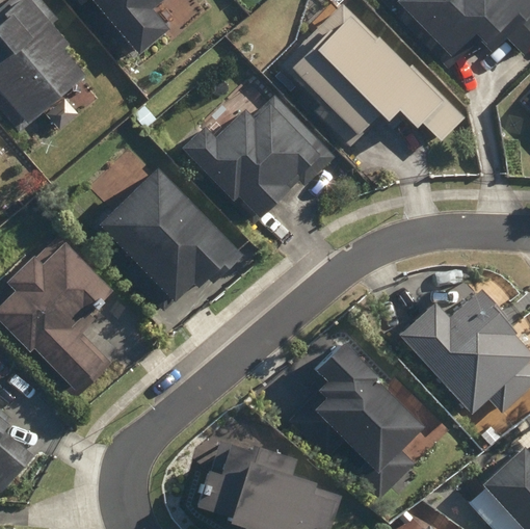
[(0,110),(19,133),(86,77),(62,49),(69,44),(51,23),(55,20),(37,0),(10,0),(0,8),(0,110)]
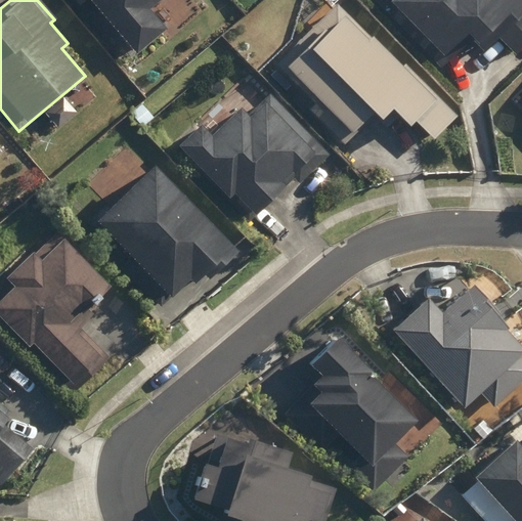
[(75,0),(80,5),(85,0),(93,0),(138,51),(166,28),(149,8),(159,0),(75,0)]
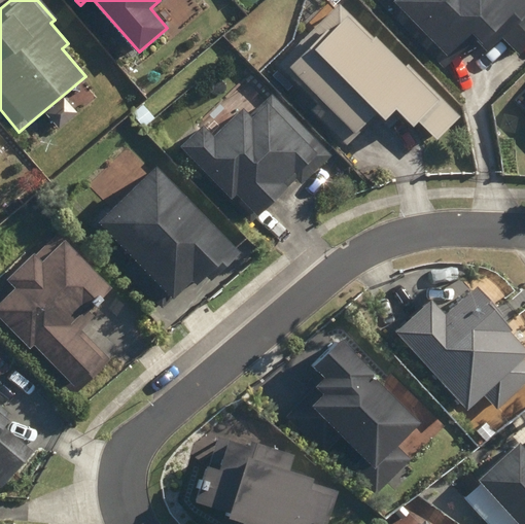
[(524,0),(376,0),(443,70),(478,36),(482,40),(494,29),(519,55),(524,48),(524,0)]
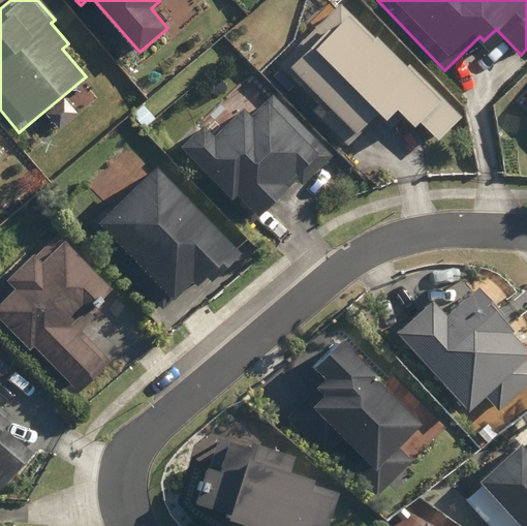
[(375,38),(341,5),(279,66),(318,105),(313,111),(348,146),(383,112),(388,117),(398,106),(415,124),(419,121),(436,138),(459,117),(377,35),(375,38)]
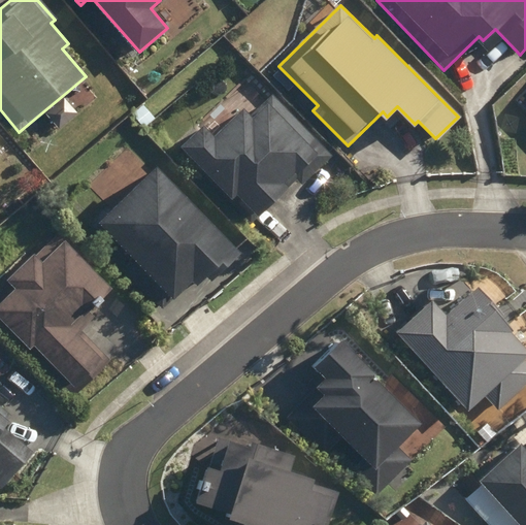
[(201,127),(181,146),(230,199),(236,193),(257,216),(288,187),(283,182),(293,172),(302,182),(329,156),(271,95),(249,117),(241,108),(210,138),(201,127)]
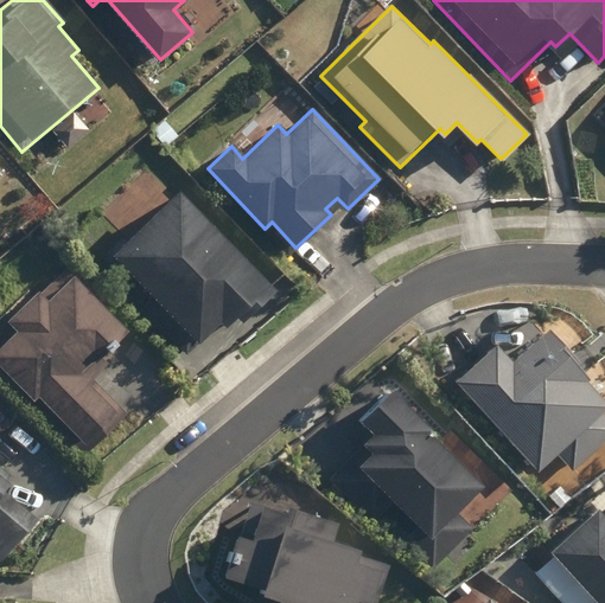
[(180,191),(113,255),(158,301),(145,313),(186,355),(222,321),(227,326),(252,303),(255,307),(275,288),(180,191)]
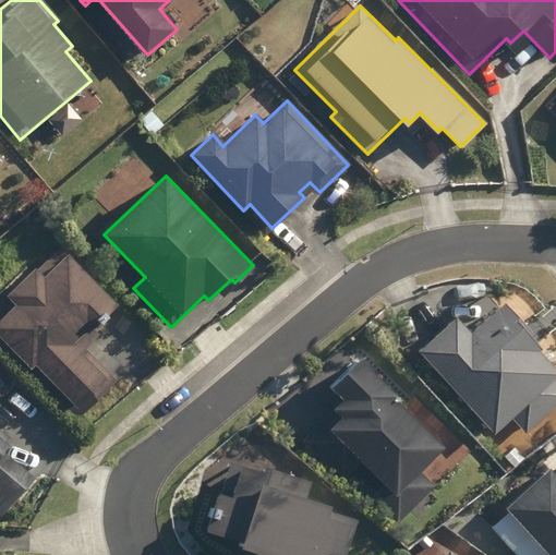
[(16,304),(0,320),(0,337),(31,369),(35,364),(52,382),(46,388),(76,420),(115,383),(83,350),(103,330),(95,323),(116,303),(62,249),(37,273),(35,269),(9,296),(16,304)]
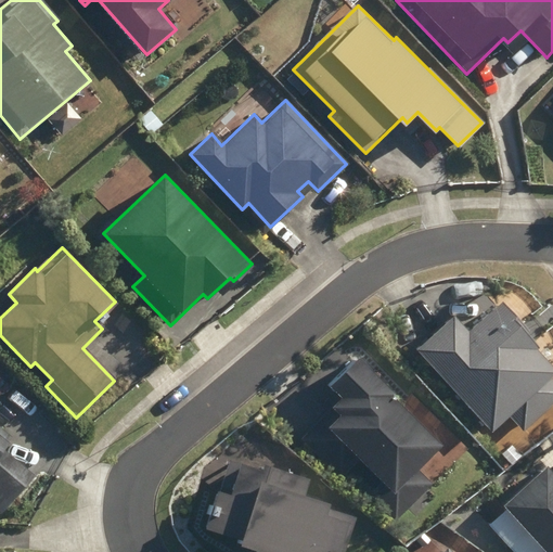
[(455,315),(419,348),(493,431),(510,415),(523,429),(552,402),(552,382),(550,380),(552,376),(552,364),(538,347),(540,345),(527,330),(529,328),(504,300),(470,331),(455,315)]
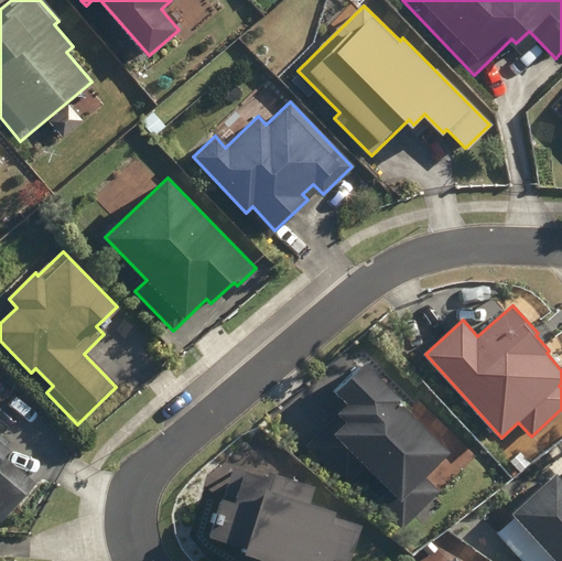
[(337,416),(305,446),(345,486),(361,471),(384,493),(374,503),(401,530),(439,494),(421,476),(449,450),(364,365),(336,391),(342,397),(330,409),(337,416)]
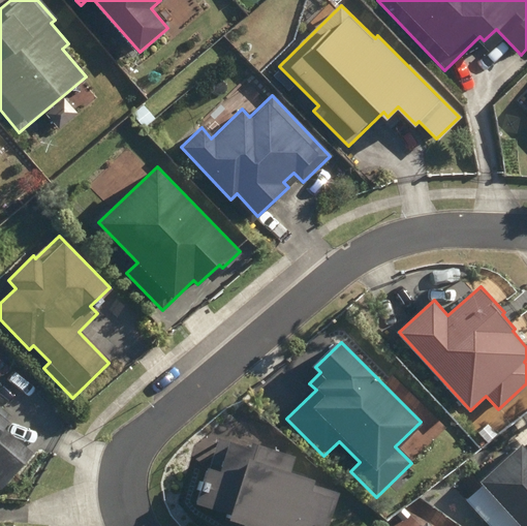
[(0,487),(2,489),(32,452),(3,428),(9,421),(0,412),(0,376),(0,487)]
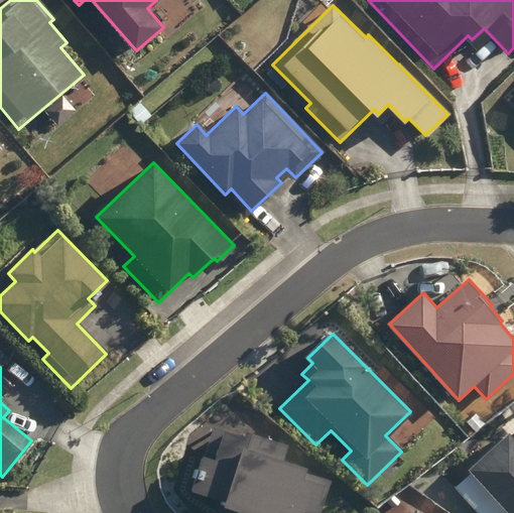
[(513,512),(513,426),(468,469),(508,512),(513,512)]
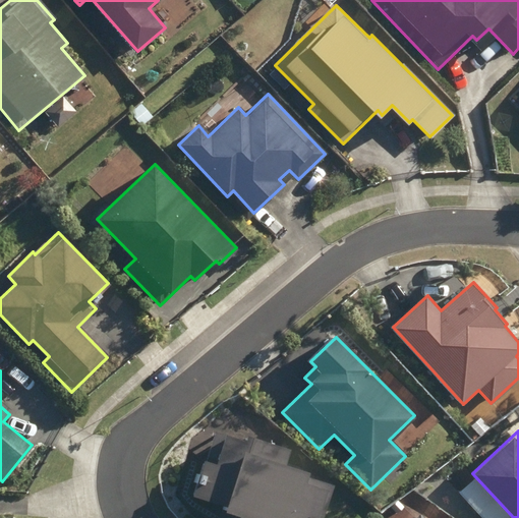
[(291,448),(249,434),(247,441),(226,434),(225,437),(215,434),(206,460),(205,460),(192,494),(243,511),(241,517),(309,517),(310,514),(318,517),(324,517),(334,486),(308,477),(310,471),(286,463),(291,448)]
